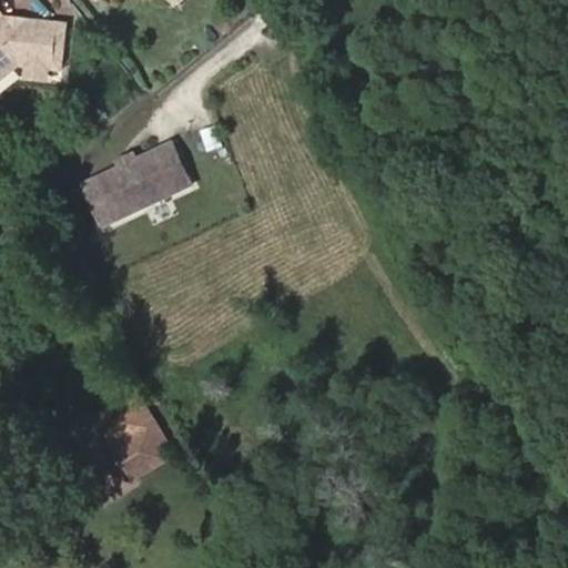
[(16,29),(7,17),(0,8),(0,81),(22,64),(64,64),(64,20),(34,18),(32,29),(16,29)]
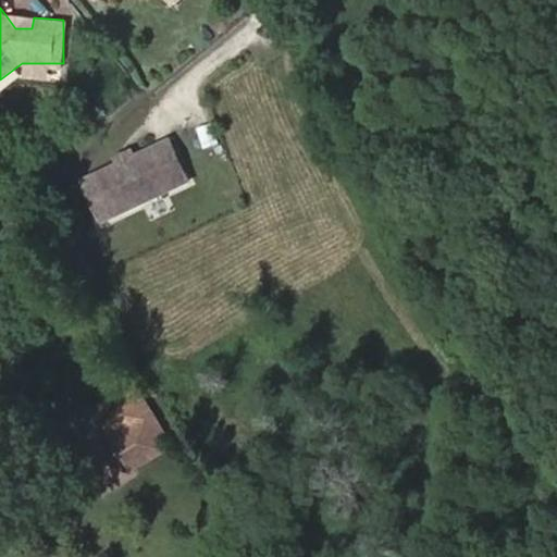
[(32,28),(34,17),(7,16),(15,28),(32,28)]
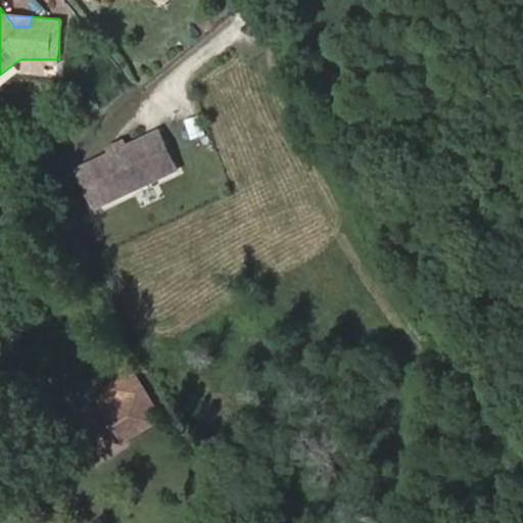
[(129,149),(117,155),(84,175),(104,209),(182,165),(161,130),(129,149)]
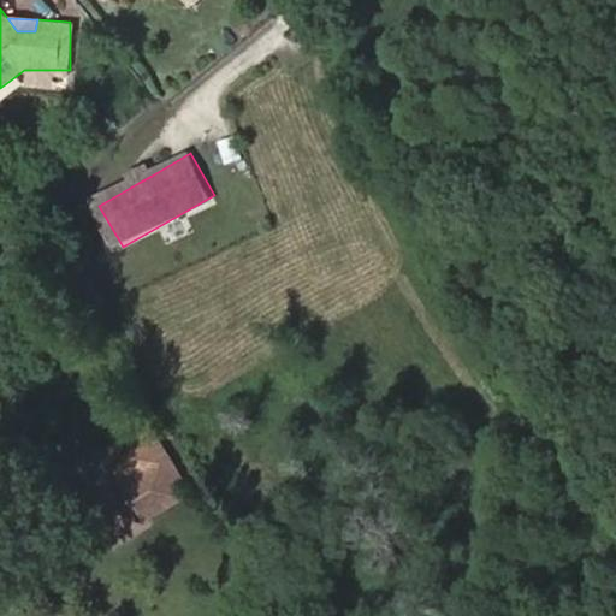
[(148,169),(135,177),(138,183),(152,176),(148,169)]
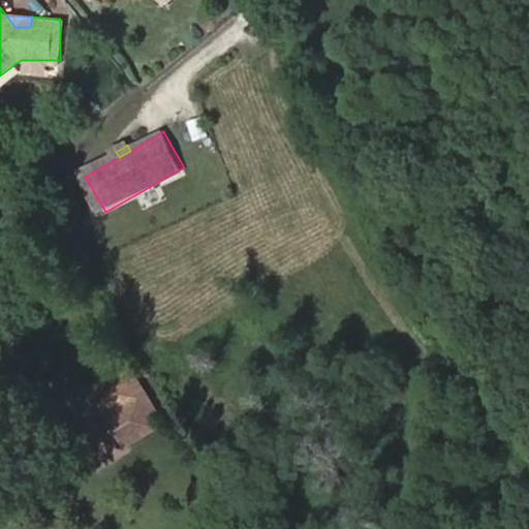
[(29,224),(34,220),(29,214),(24,219),(29,224)]
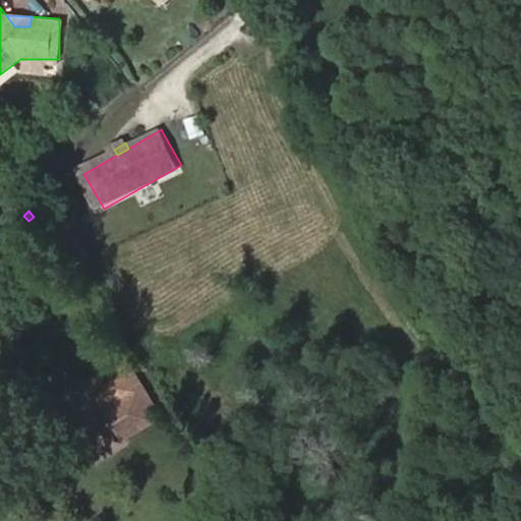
[(93,384),(110,412),(145,391),(128,362),(93,384)]
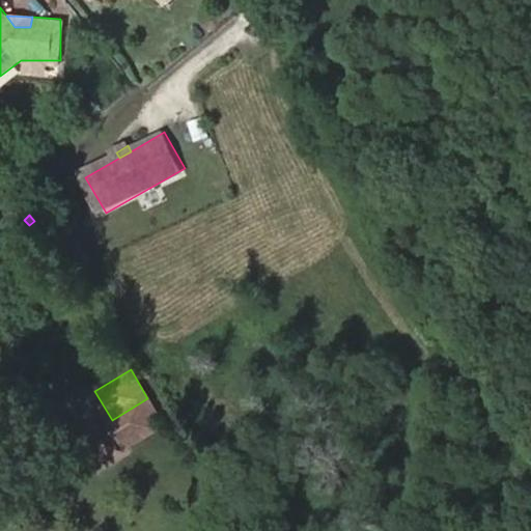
[(193,530),(213,530),(206,522),(193,530)]
